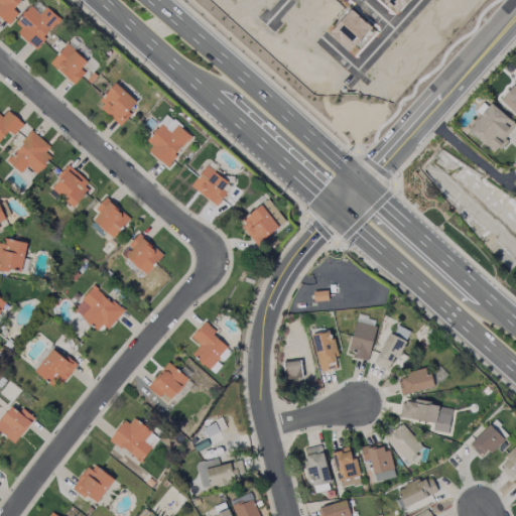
[(0,0),(0,17),(8,25),(18,15),(12,10),(21,0),(0,0)]
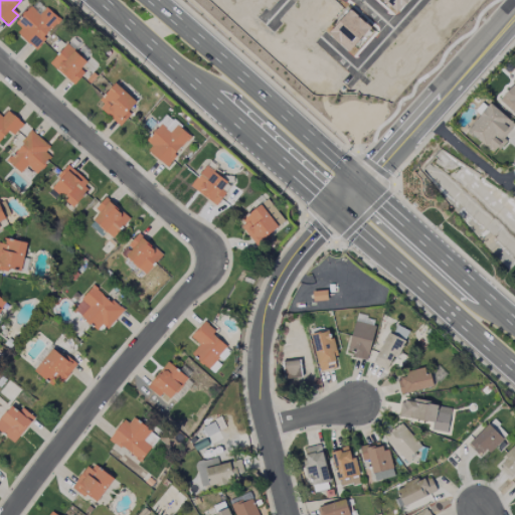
[(46,7),(39,15),(30,6),(12,25),(35,47),(60,21),(46,7)]
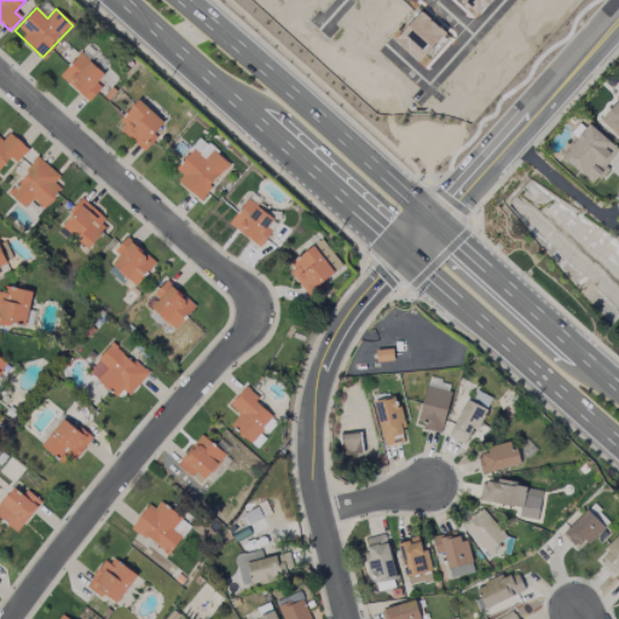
[(104,75),(81,53),(59,76),(88,103),(102,88),(97,84),(104,75)]
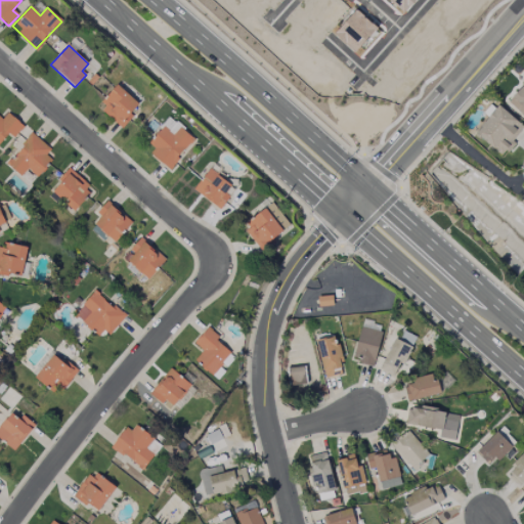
[(523,82),(507,100),(523,117),(523,82)]
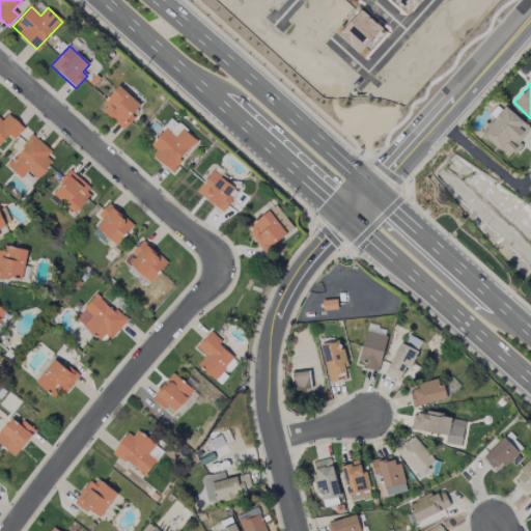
[(142,107),(118,85),(100,107),(123,128),(142,107)]
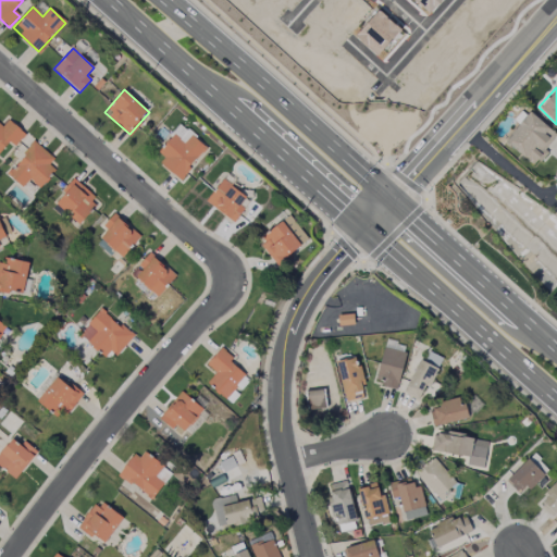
[(556,138),(556,135),(531,112),(505,140),(532,165),(556,138)]
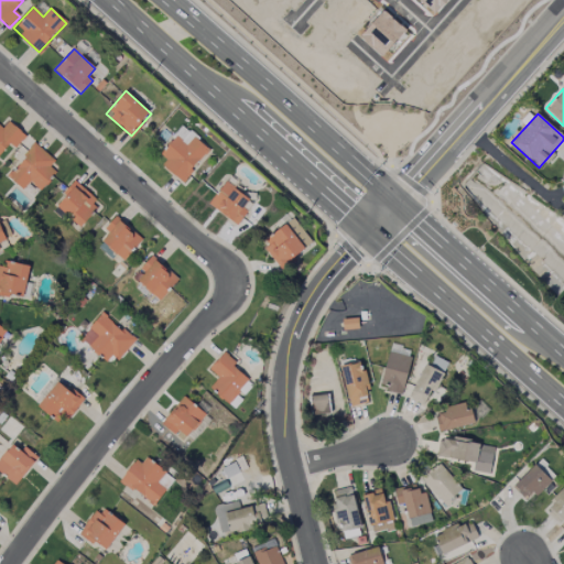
[(14,149),(25,137),(9,121),(2,128),(0,126),(0,153),(10,143),(14,149)]
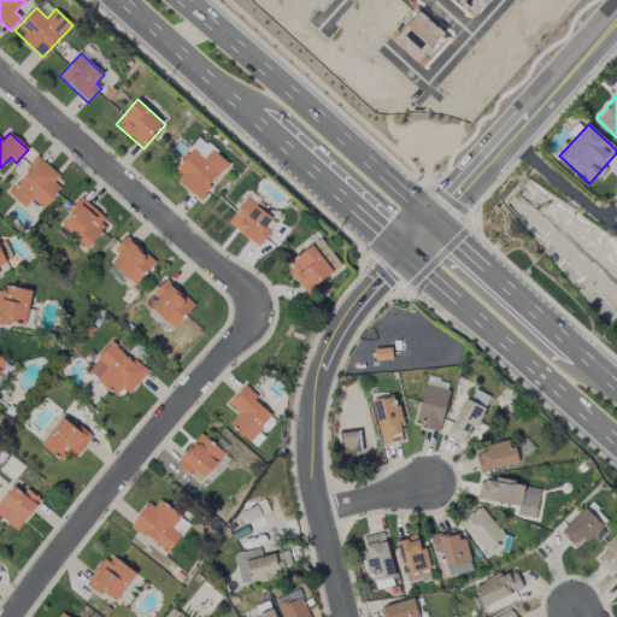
[(192,147),(205,158),(213,148),(200,137),(192,147)]
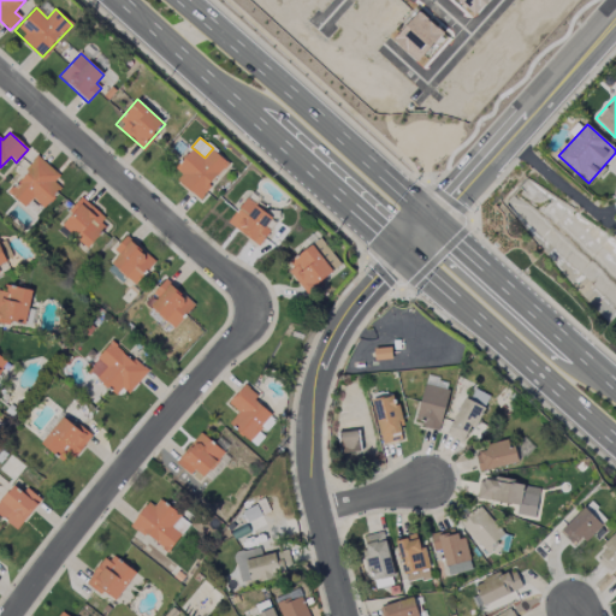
[(212,149),(205,160),(191,149),(175,169),(182,175),(176,182),(200,200),(229,163),(212,149)]
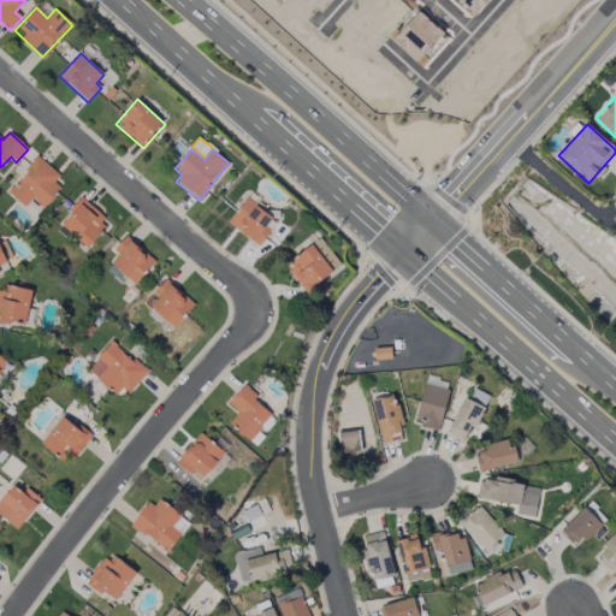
[(42,208),(65,184),(39,159),(7,191),(24,208),(33,199),(42,208)]
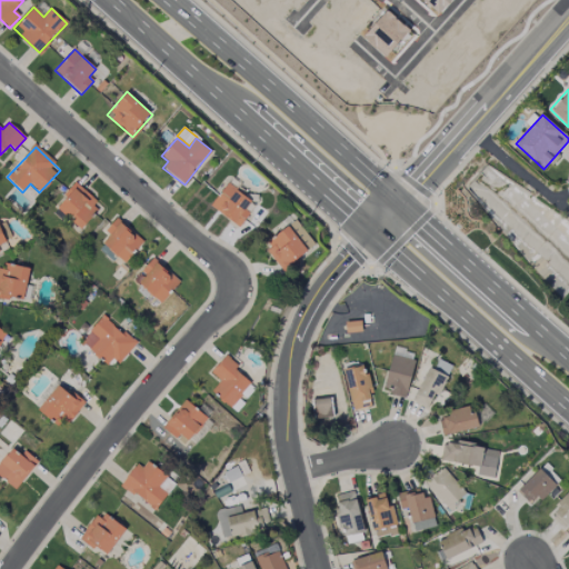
[(255,202),(227,182),(210,207),(237,226),(255,202)]
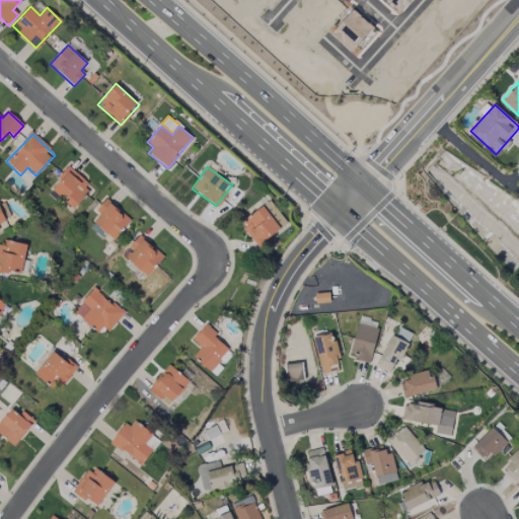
[(50,189),(73,210),(92,189),(69,167),(50,189)]
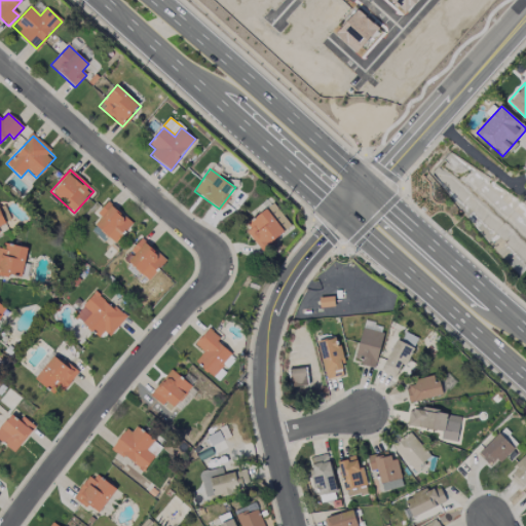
[(101,217),(95,225),(116,242),(133,222),(107,201),(97,214),(101,217)]
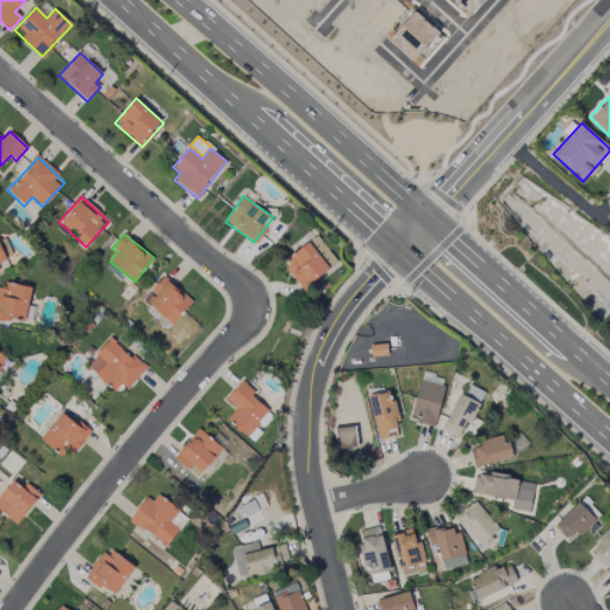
[(305,291),(337,261),(316,236),(282,266),(305,291)]
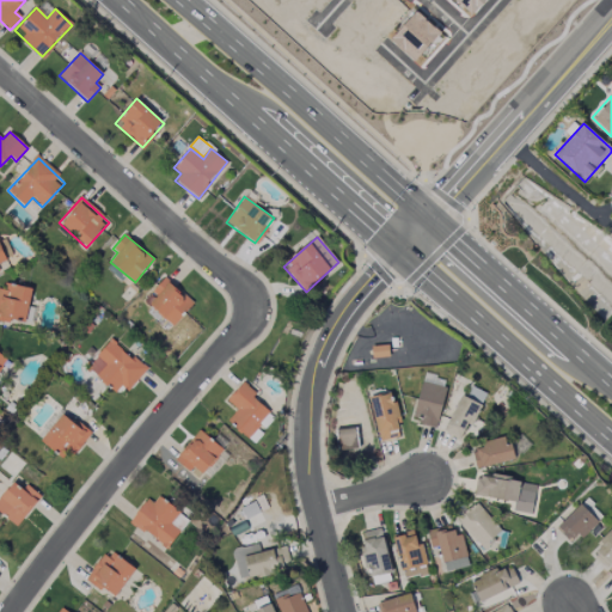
[(5,238),(0,239),(0,262),(12,257),(5,238)]
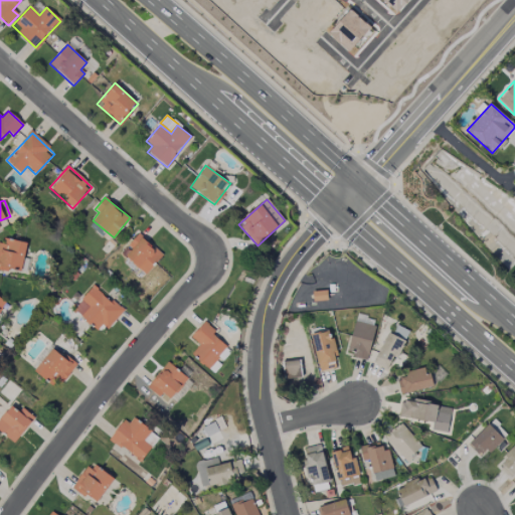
[(145,275),(162,255),(139,234),(122,253),(145,275)]
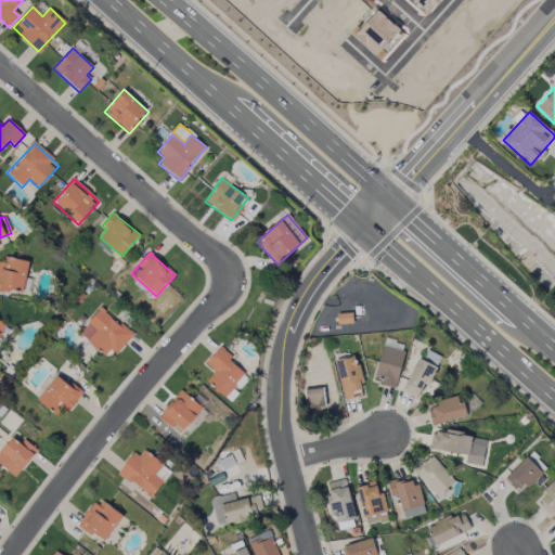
[(5,256),(4,263),(0,262),(0,289),(3,291),(11,292),(11,289),(15,291),(24,283),(26,283),(30,261),(13,258),(5,256)]
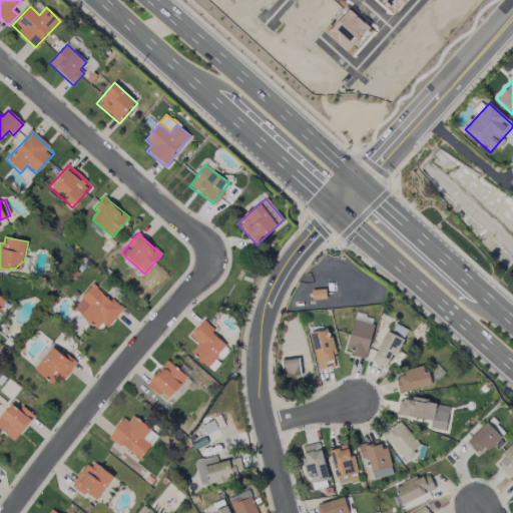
[(107,329),(102,324),(97,329),(93,325),(77,311),(77,305),(93,284),(113,302),(115,300),(118,303),(124,309),(107,329)]
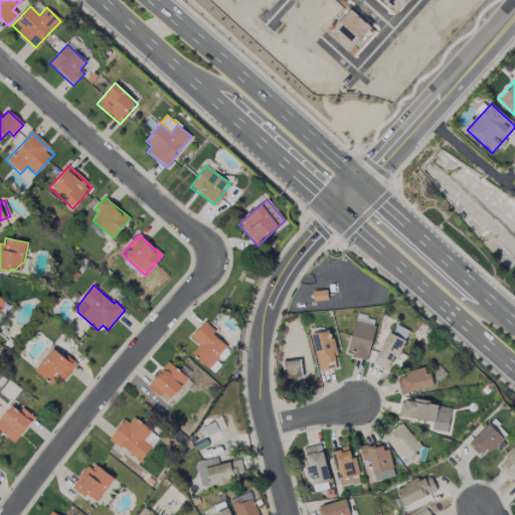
[(366,360),(376,327),(355,321),(346,354),(366,360)]
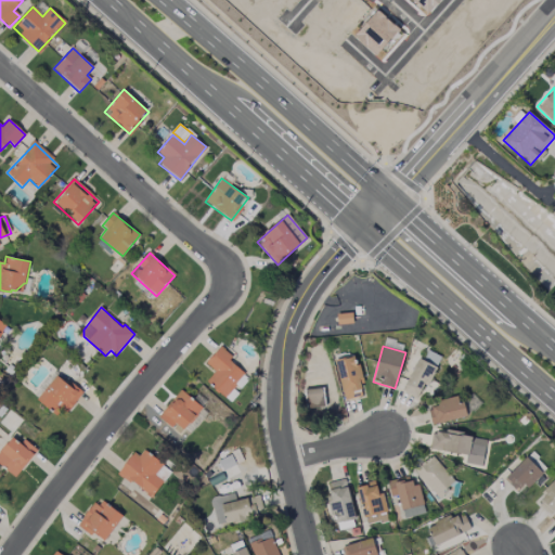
[(216,371),(206,381),(224,397),(246,373),(219,348),(206,363),(216,371)]
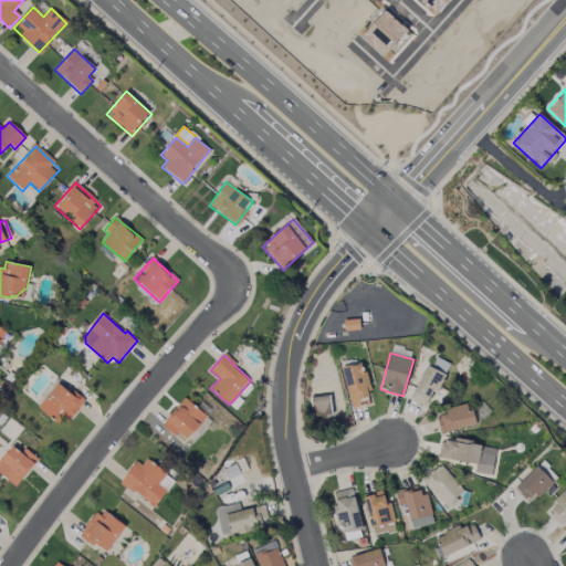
[(450,363),(435,358),(431,368),(446,374),(450,363)]
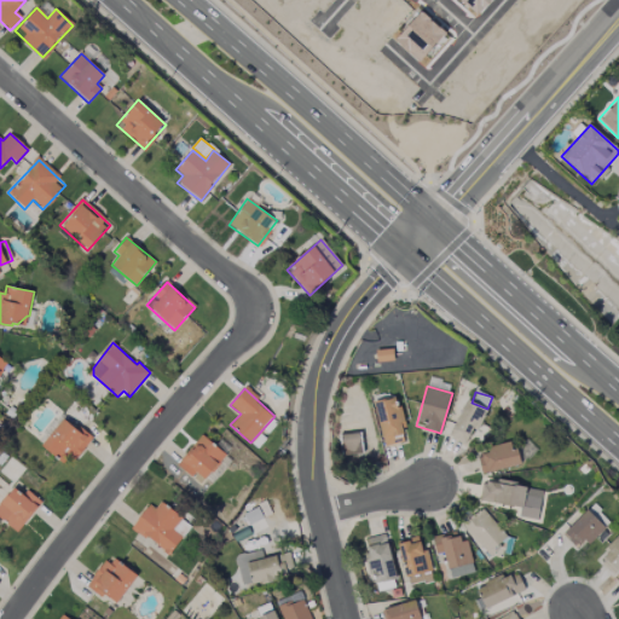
[(449,437),(464,445),(473,429),(476,431),(487,410),(466,400),(449,437)]
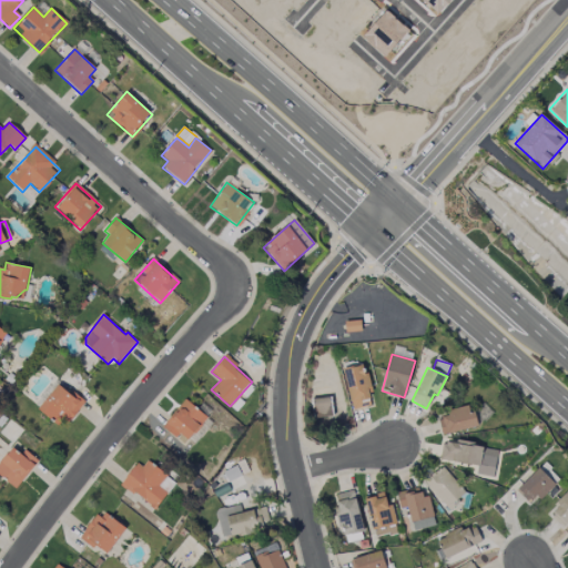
[(85,403),(72,417),(70,416),(60,427),(54,422),(38,408),(59,383),(71,393),(73,391),(78,395),(83,399),(85,403)]
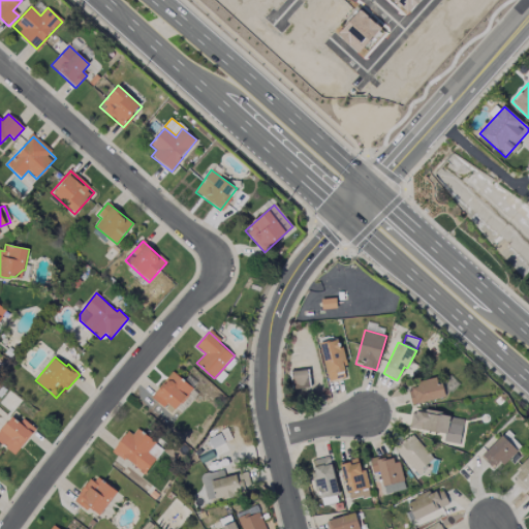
[(310,387),(308,370),(290,371),(292,390),(310,387)]
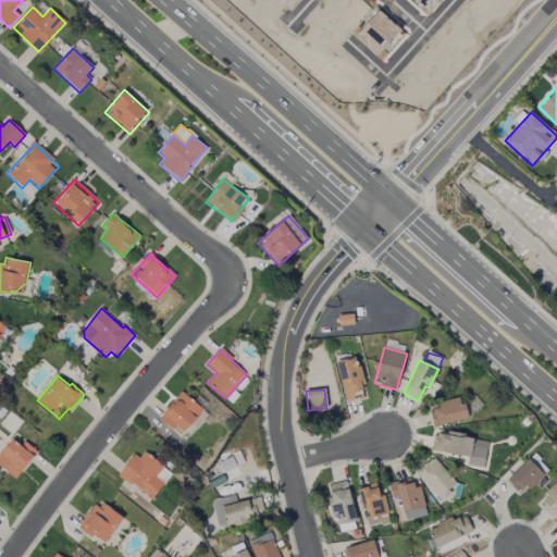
[(159,418),(172,403),(173,404),(182,393),(202,410),(198,417),(199,418),(192,426),(189,425),(181,435),(159,418)]
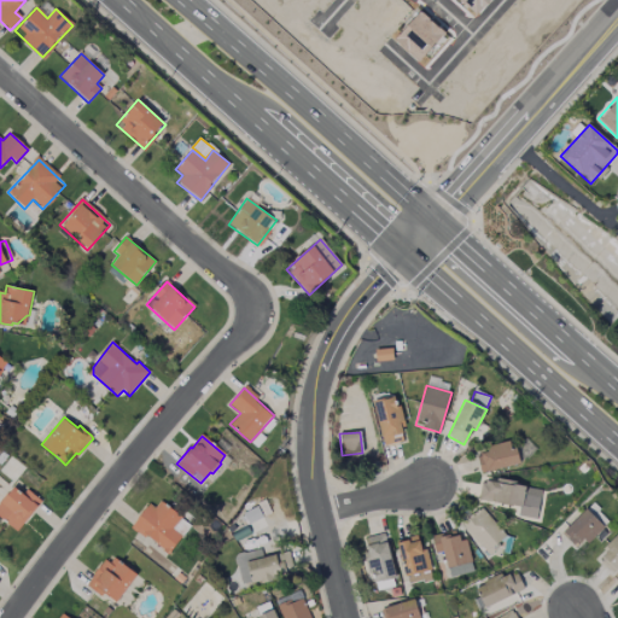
[(482,473),(518,464),(513,442),(476,452),(482,473)]
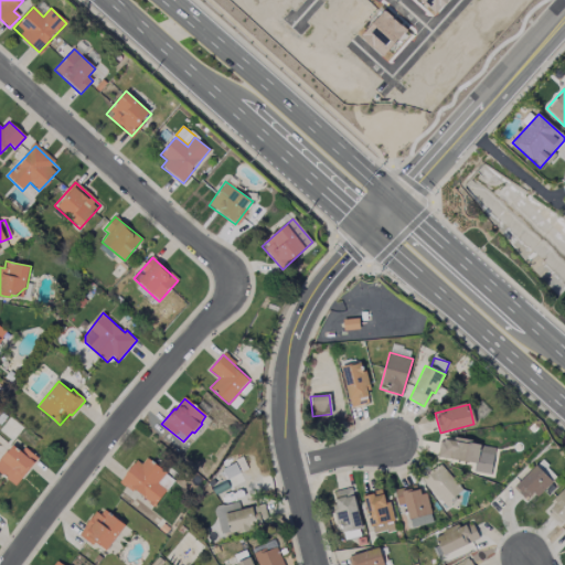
[(437,458),(476,464),(473,472),(491,475),(494,446),(440,438),(437,458)]
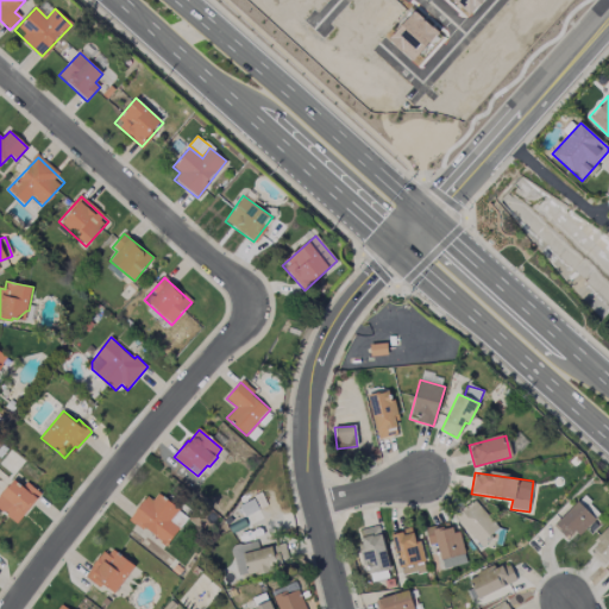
[(18,522),(38,497),(36,495),(39,490),(33,485),(29,482),(24,487),(13,478),(0,495),(0,508),(7,514),(18,522)]
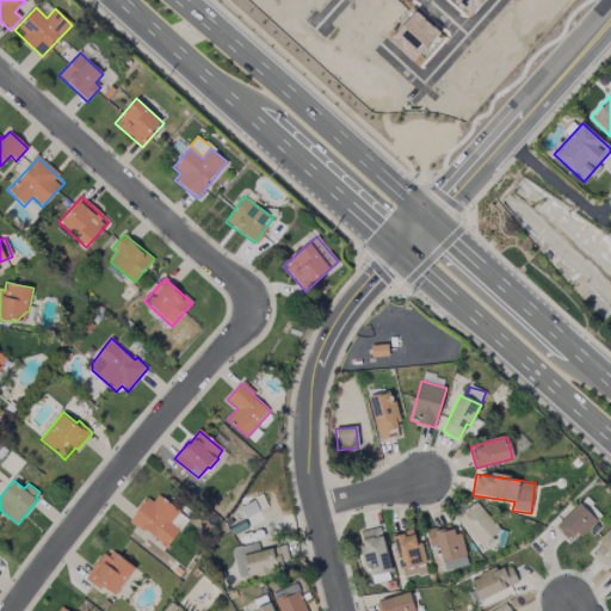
[(129,523),(170,547),(187,517),(148,493),(129,523)]
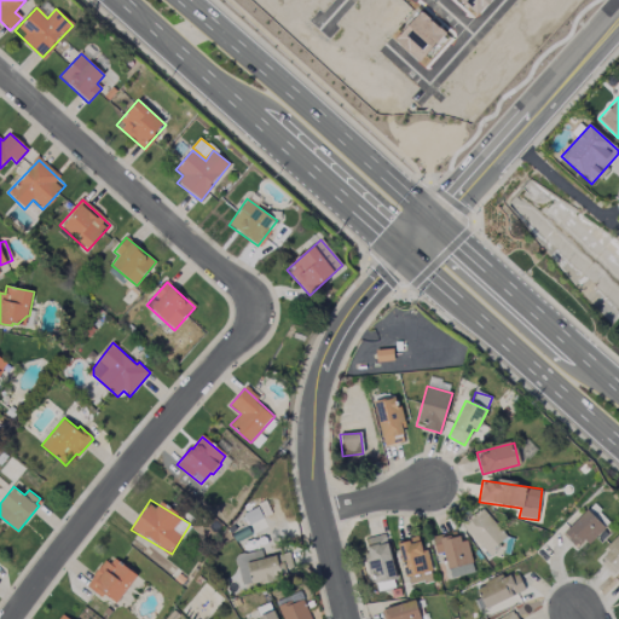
[(508,538),(481,508),(462,525),(487,555),(508,538)]
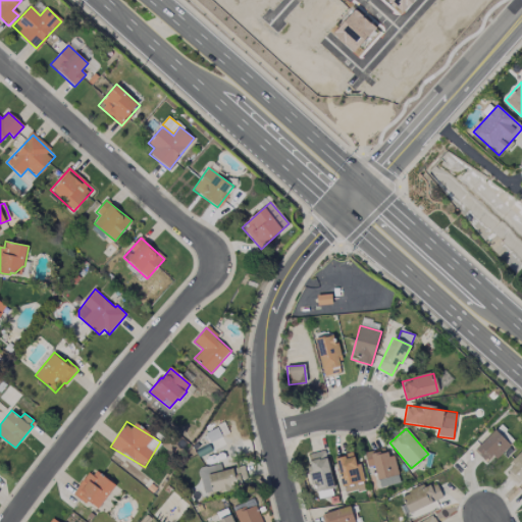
[(497,459),(511,446),(496,429),(474,450),(485,462),(492,455),(497,459)]
